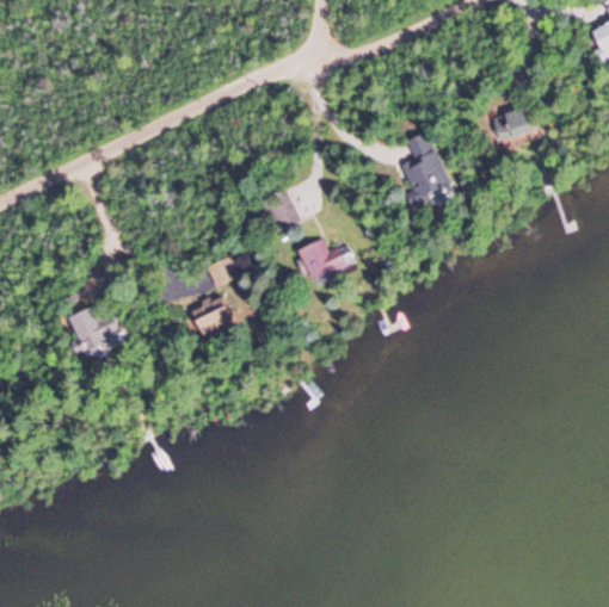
[(608,19),(591,28),(606,60),(608,57),(608,0),(603,0),(608,10),(608,19)]
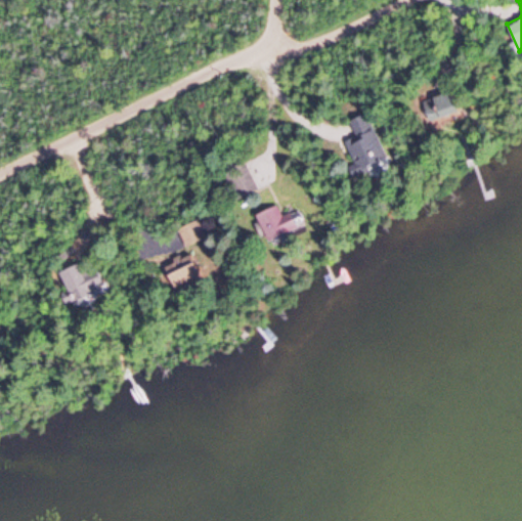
[(459,110),(451,90),(434,97),(441,117),(459,110)]
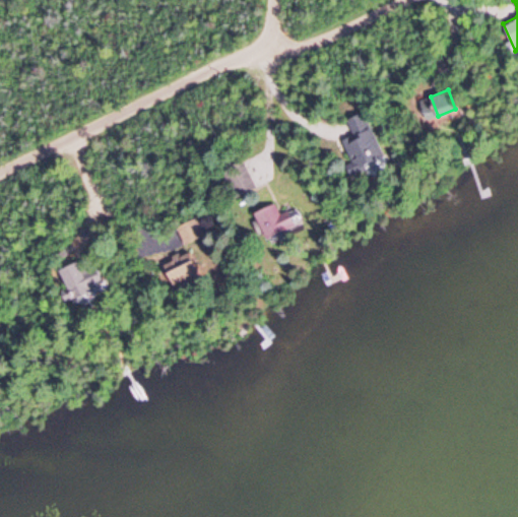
[(368,112),(345,119),(350,135),(343,137),(355,177),(385,168),(368,112)]
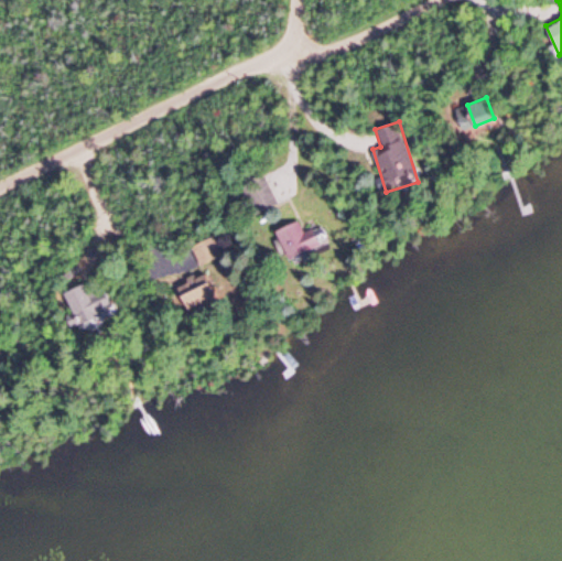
[(277,204),(263,173),(240,183),(254,214),(277,204)]
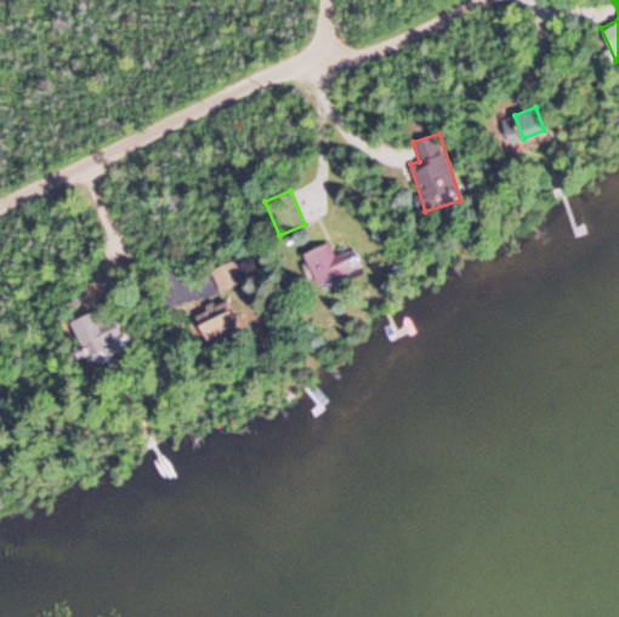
[(305,253),(318,286),(361,268),(347,235),(305,253)]
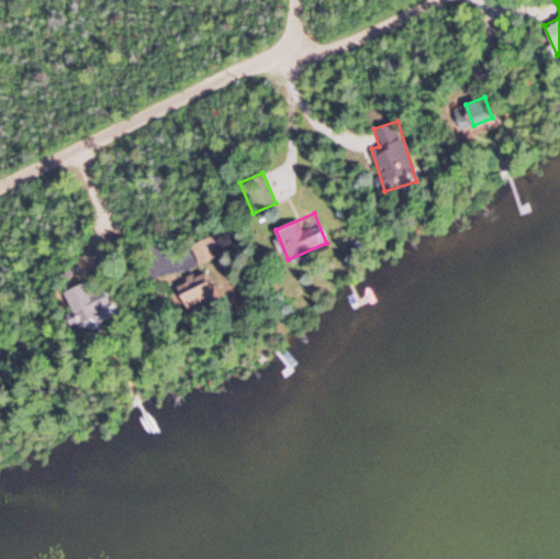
[(217,255),(206,236),(190,246),(200,265),(217,255)]
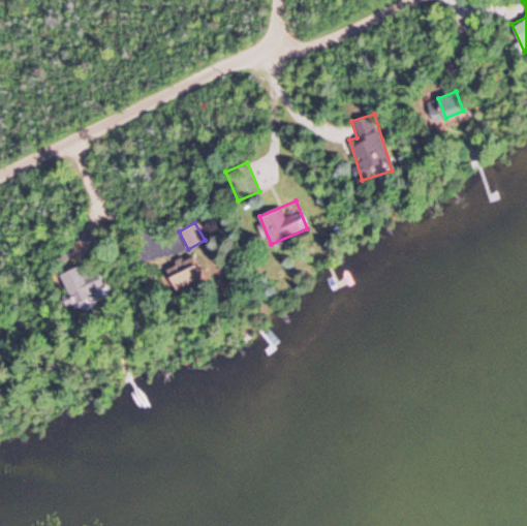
[(103,290),(99,280),(88,285),(80,266),(62,273),(74,303),(103,290)]
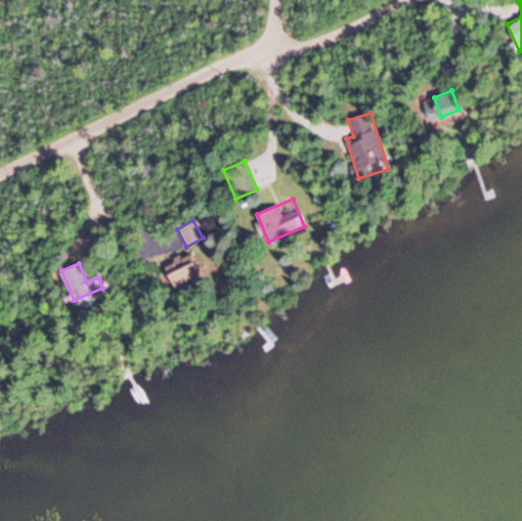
[(182,271),(186,286),(201,283),(197,267),(182,271)]
